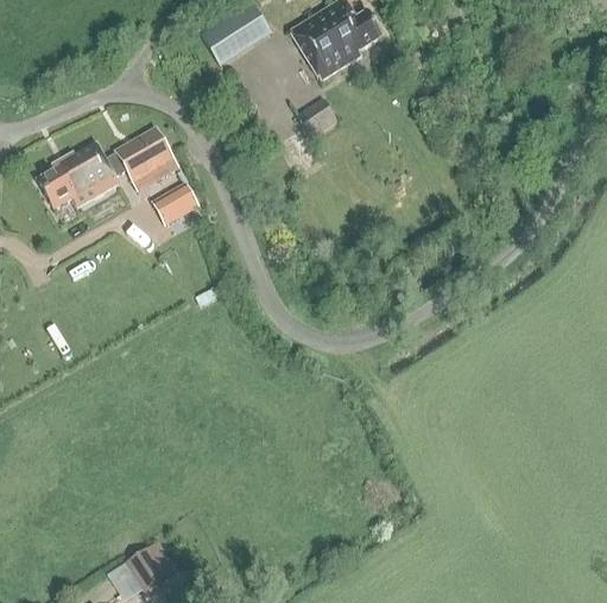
[(341,0),(291,31),(321,80),(362,54),(360,50),(384,35),(368,10),(356,18),(346,0),(341,0)]
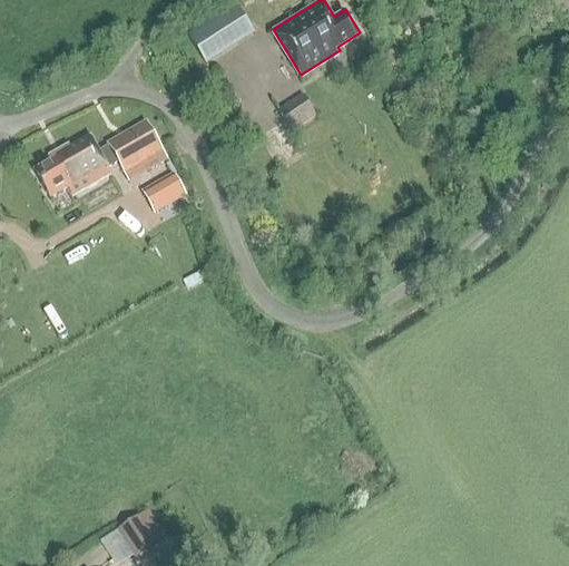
[(205,57),(252,28),(237,5),(190,33),(205,57)]
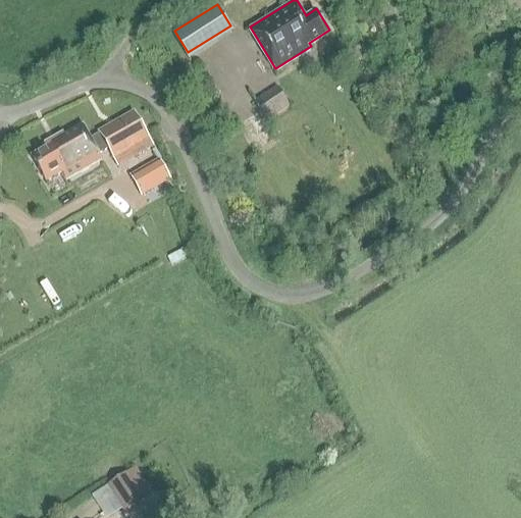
[(429,10),(414,18),(421,30),(435,20),(429,10)]
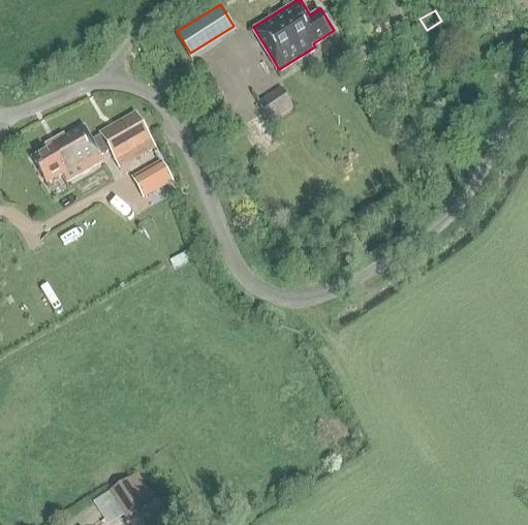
[(259,100),(272,119),(294,103),(281,85),(259,100)]
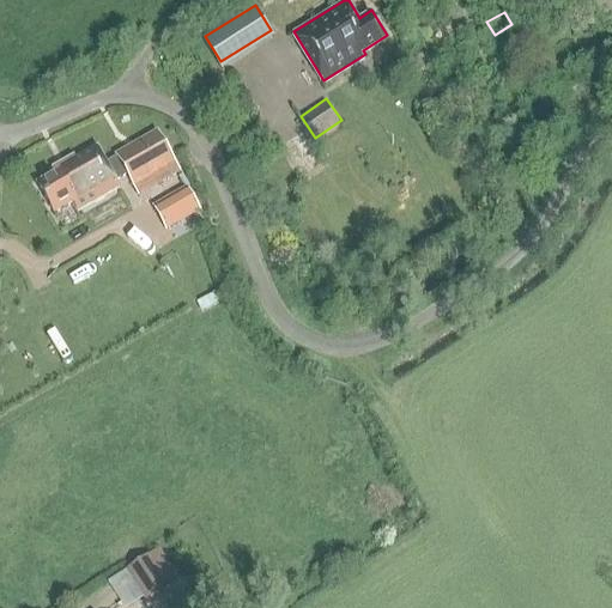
[(73,154),(54,165),(56,170),(37,181),(55,210),(73,200),(78,207),(119,183),(116,178),(127,172),(134,183),(153,172),(159,181),(180,169),(157,129),(115,152),(117,154),(107,160),(96,144),(74,156),(73,154)]
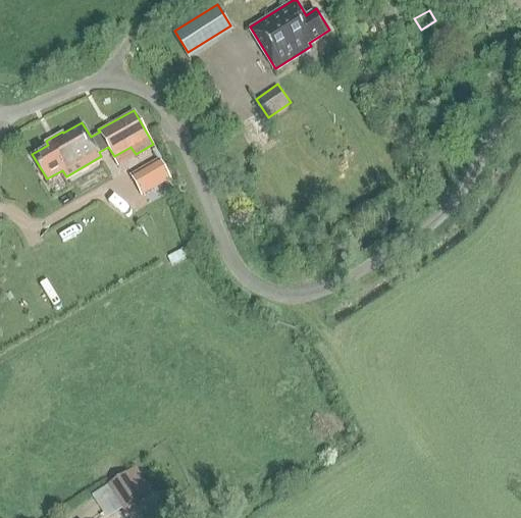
[(158,158),(132,173),(143,192),(169,176),(158,158)]
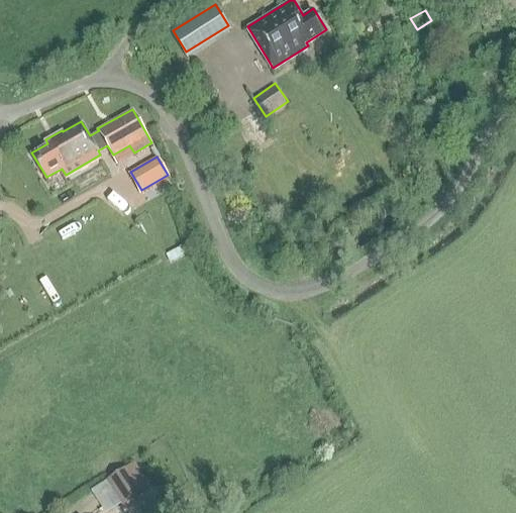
[(150,486),(134,459),(90,489),(105,512),(121,502),(122,504),(150,486)]
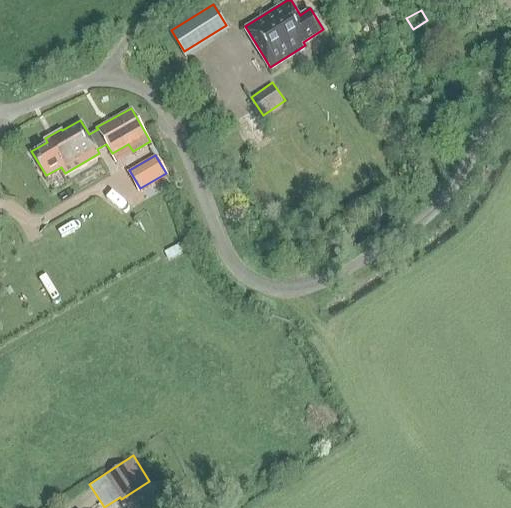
All buildings are outlined.
